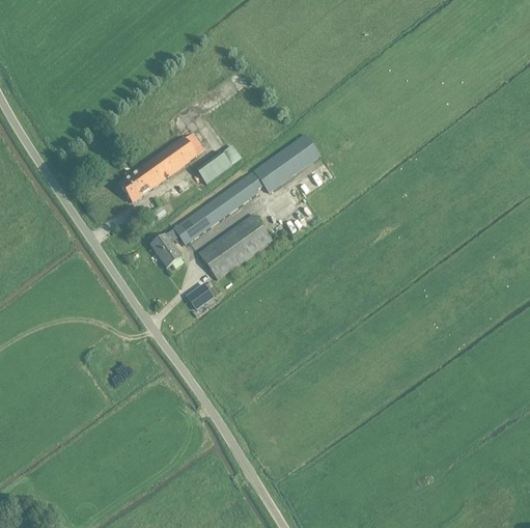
[(120,184),(133,202),(197,156),(197,155),(204,148),(193,133),(185,139),(185,138),(120,184)]
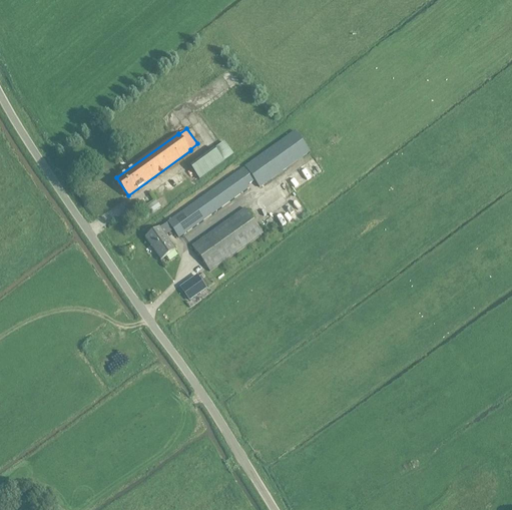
[(261,184),(310,148),(296,128),(245,164),(261,184)]
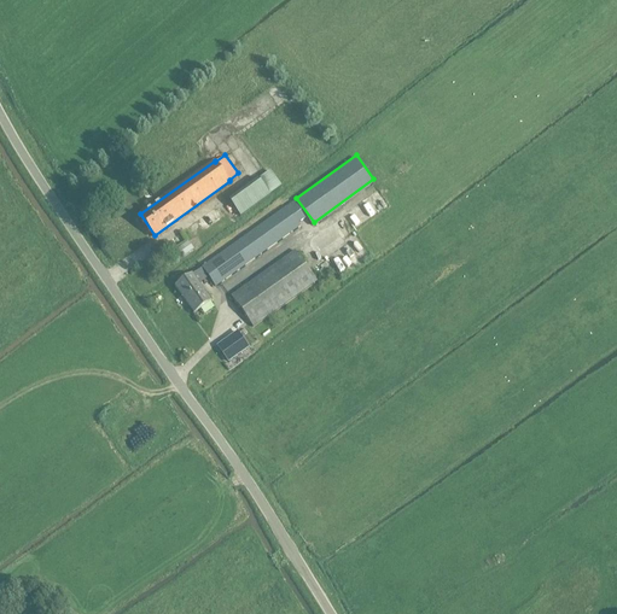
[(231,198),(242,215),(272,193),(260,177),(231,198)]
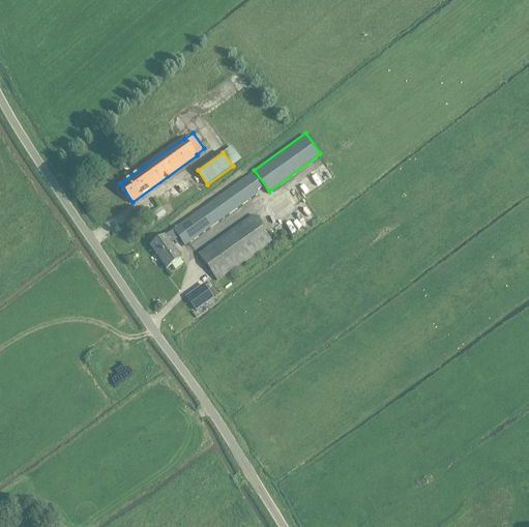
[(246,175),(174,228),(179,235),(185,243),(258,192),(246,175)]
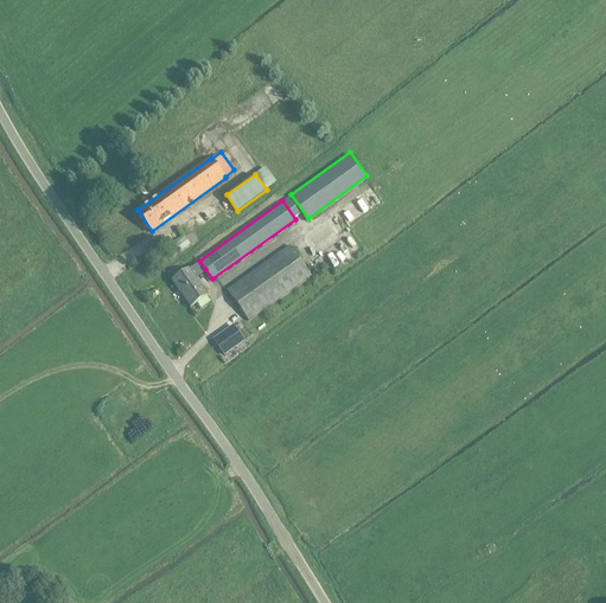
[(336,244),(349,242),(348,229),(335,230),(336,244)]
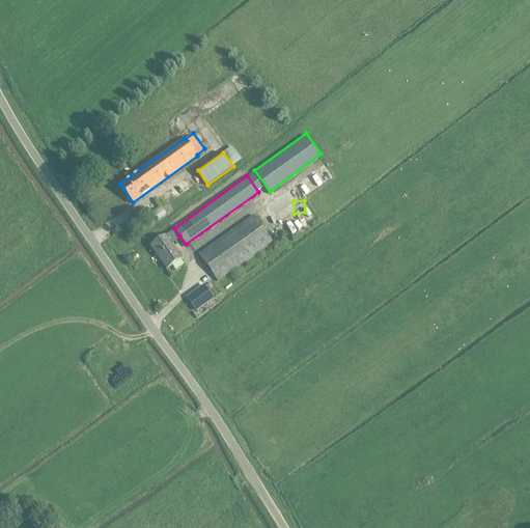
[(162,206),(152,213),(158,220),(167,214),(162,206)]
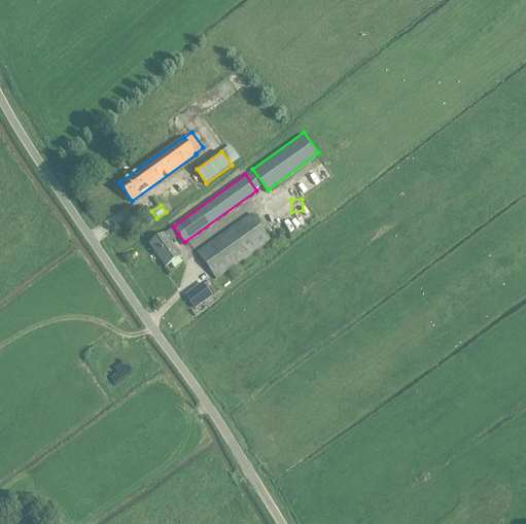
[(216,277),(271,238),(252,212),(198,251),(216,277)]
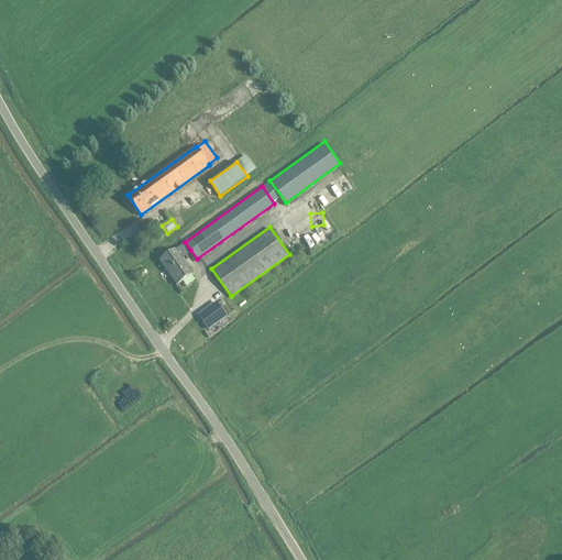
[(185,242),(176,248),(182,256),(190,250),(185,242)]
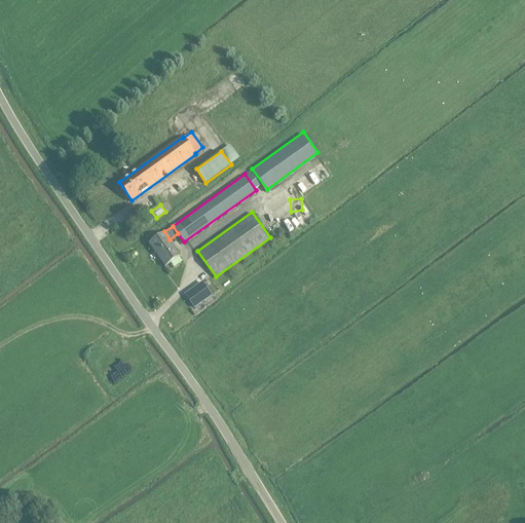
[(170,239),(164,231),(149,241),(164,264),(180,254),(170,239)]
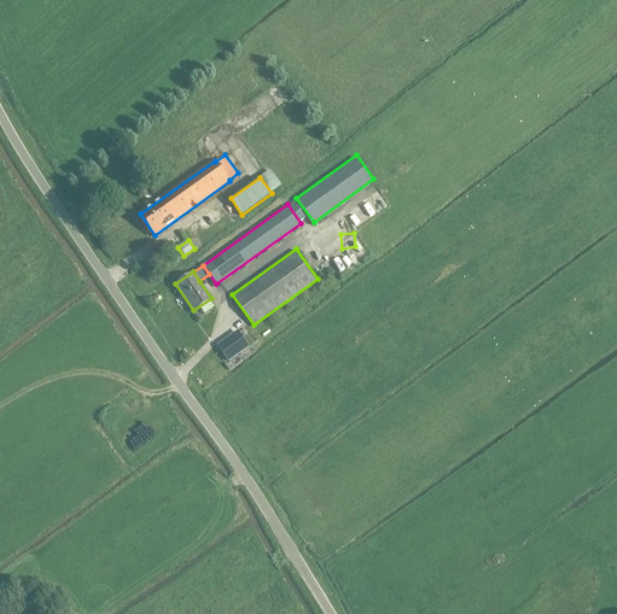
[(238,329),(219,344),(230,358),(249,344),(238,329)]
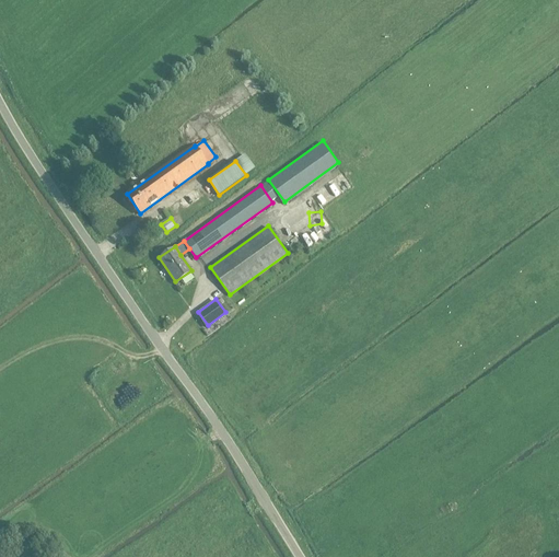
[(116,409),(125,403),(120,398),(112,405),(116,409)]
